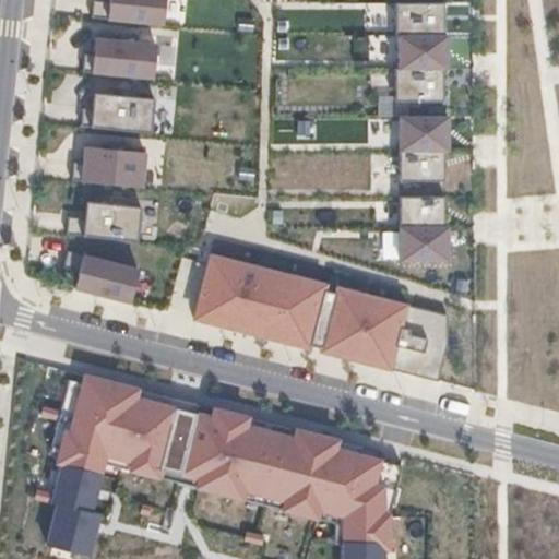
[(108,0),(109,1),(93,0),(92,19),(162,23),(163,0),(108,0)]
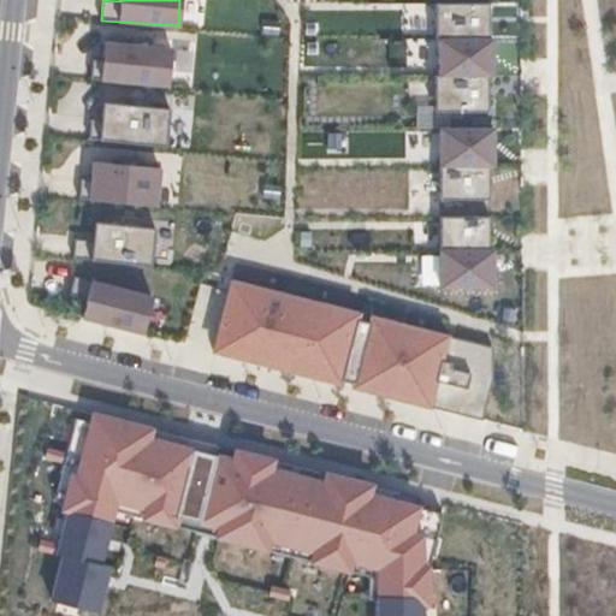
[(492,0),(433,0),(436,113),(491,112),(491,80),(493,75),(492,0)]
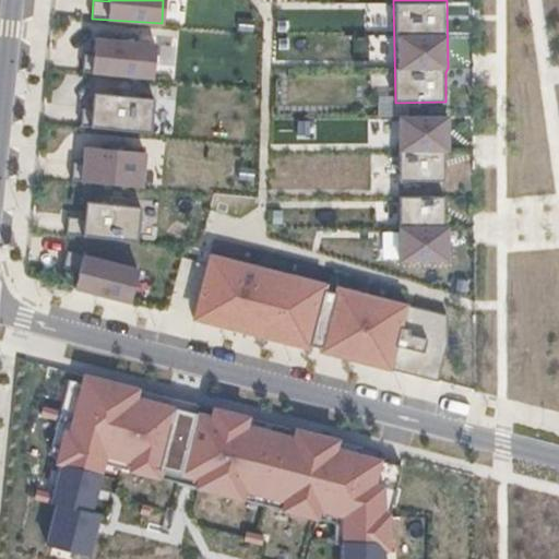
[(137,44),(138,36),(125,35),(125,43),(96,40),(95,58),(84,57),(83,72),(153,78),(155,46),(137,44)]
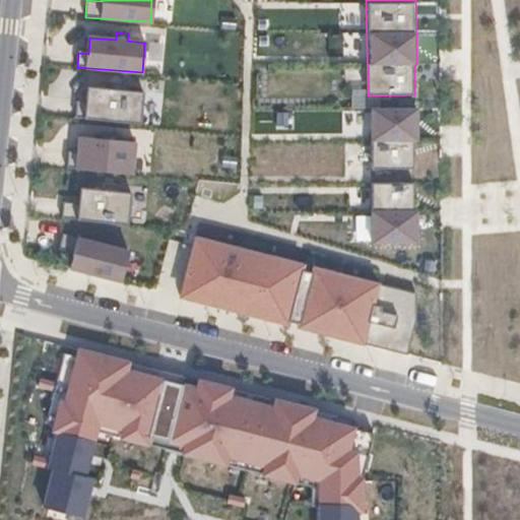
[(127,89),(127,84),(114,83),(114,89),(86,87),(85,105),(76,104),(75,117),(141,123),(143,90),(127,89)]
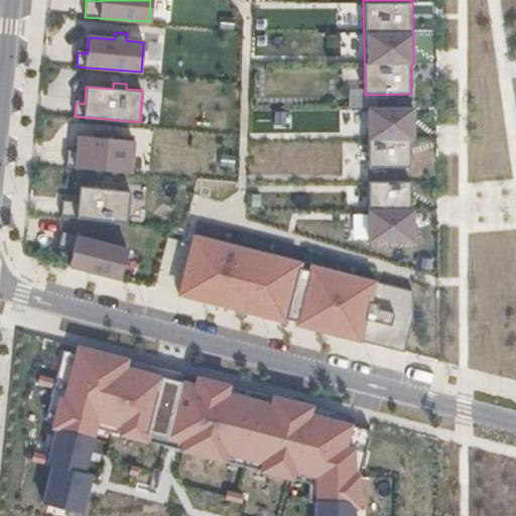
[(413,108),(369,108),(368,166),(409,166),(409,141),(412,138),(413,108)]
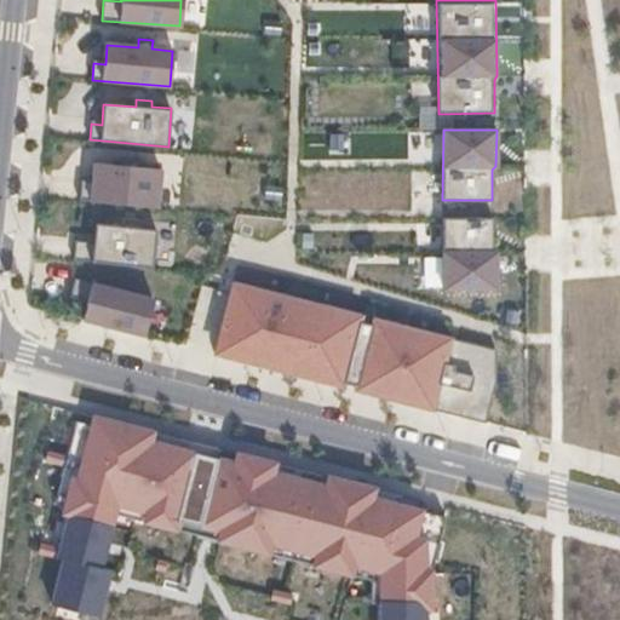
[(164,170),(142,167),(142,160),(122,159),(122,167),(95,165),(92,183),(80,182),(79,202),(161,208),(164,170)]
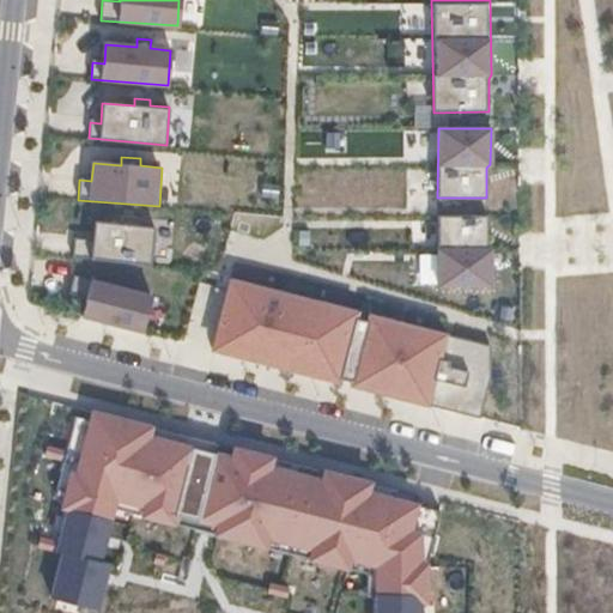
[(486,216),(438,216),(438,285),(491,285),(491,253),(486,250),(486,216)]
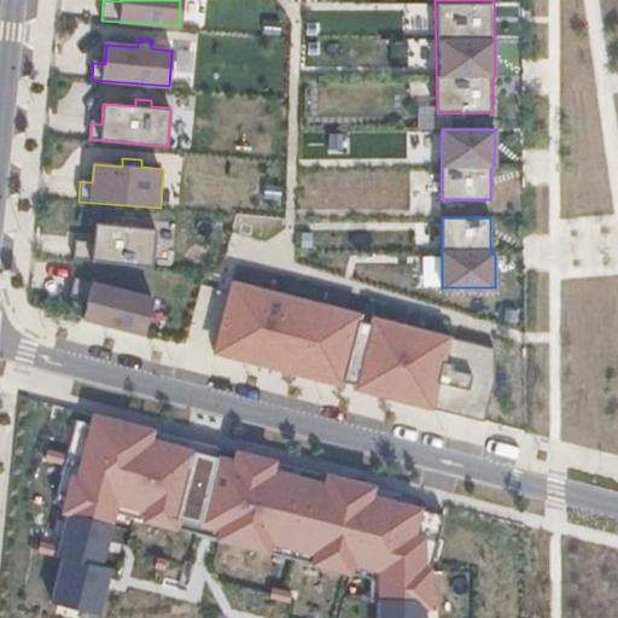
[(437,223),(421,223),(421,248),(437,249),(437,223)]
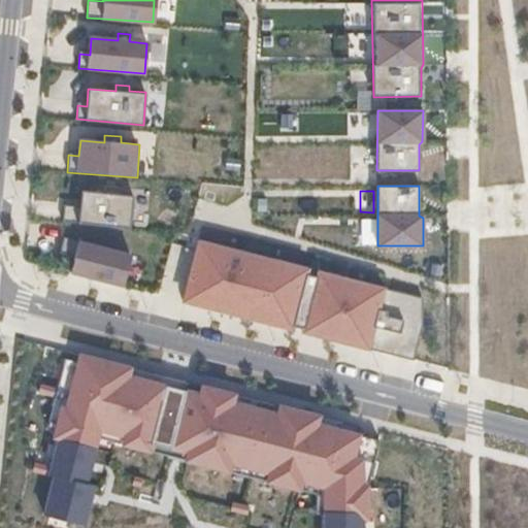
[(132,228),(135,198),(92,194),(91,201),(78,206),(63,204),(62,222),(132,228)]
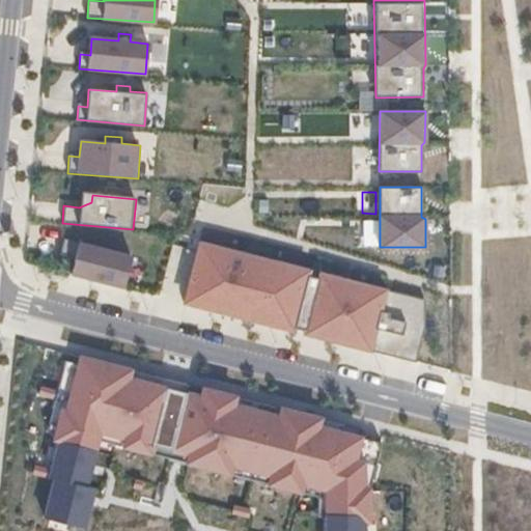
[(174,232),(160,295),(415,361),(420,342),(426,306),(421,281),(406,266),(359,253),(359,243),(207,205),(197,235),(174,232)]
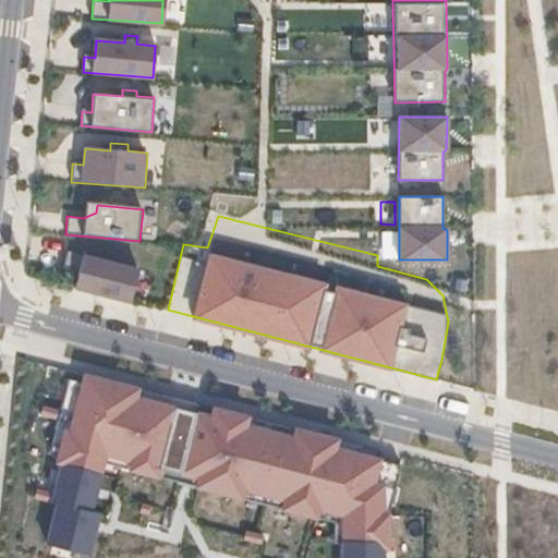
[(141,270),(68,251),(63,269),(79,274),(73,293),(130,308),(141,270)]
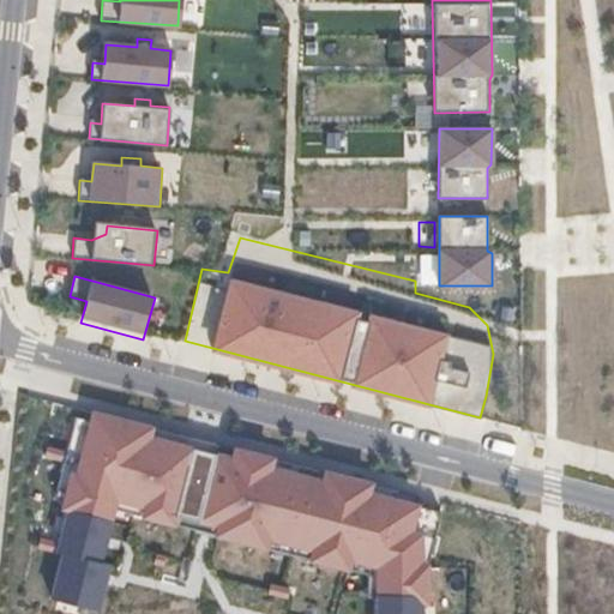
[(149,414),(85,397),(61,503),(43,587),(92,599),(100,552),(96,546),(110,506),(363,570),(367,613),(427,613),(421,495),(371,480),(372,470),(318,458),(315,467),(272,455),(274,445),(224,434),(222,444),(145,425),(149,414)]
